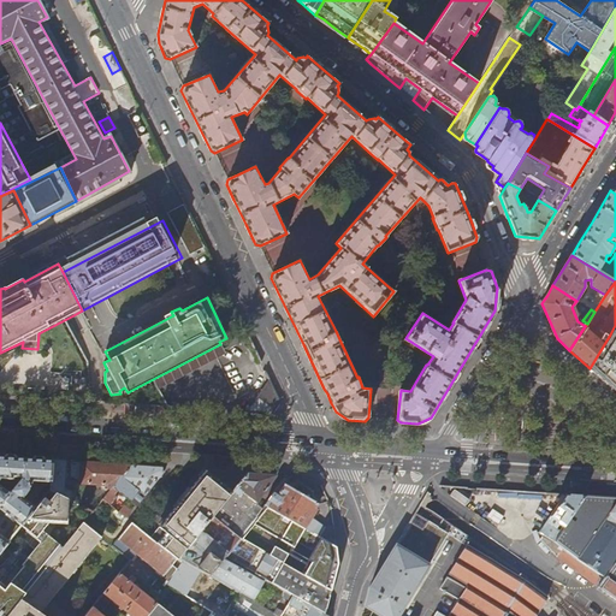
[(584,319),(575,312),(574,313),(578,321),(585,326),(587,324),(582,320),(584,319)]
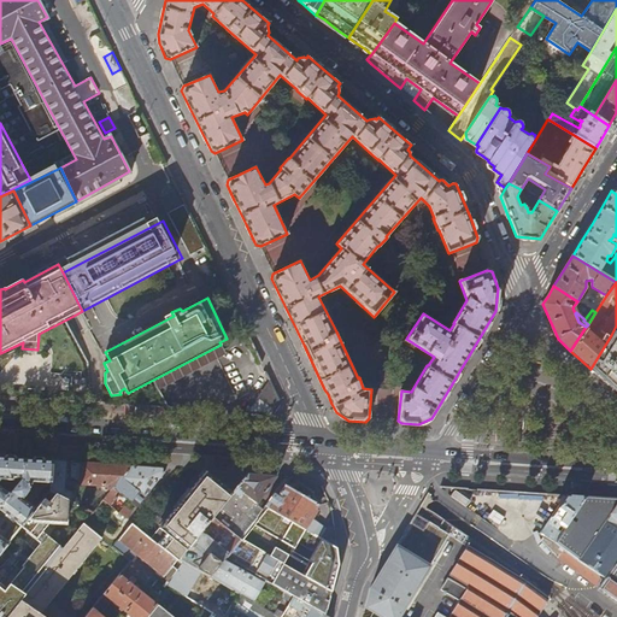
[(616,339),(611,335),(591,369),(600,377),(610,387),(615,386),(616,387),(616,339)]
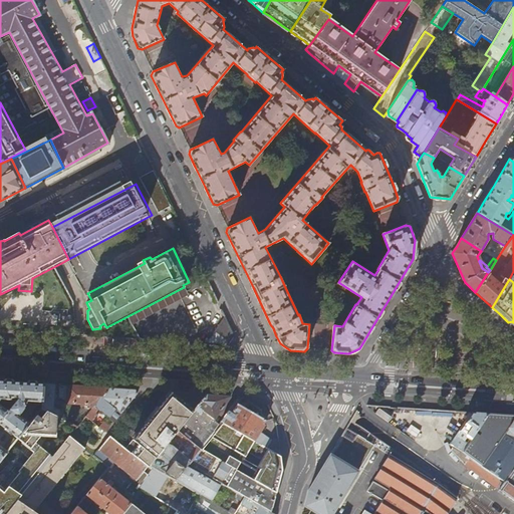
[(422,319),(415,315),(409,325),(416,329),(422,319)]
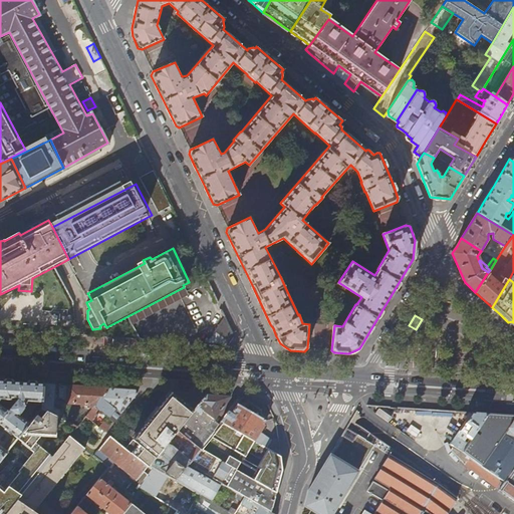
[(227,346),(234,335),(225,316),(207,344),(227,346)]
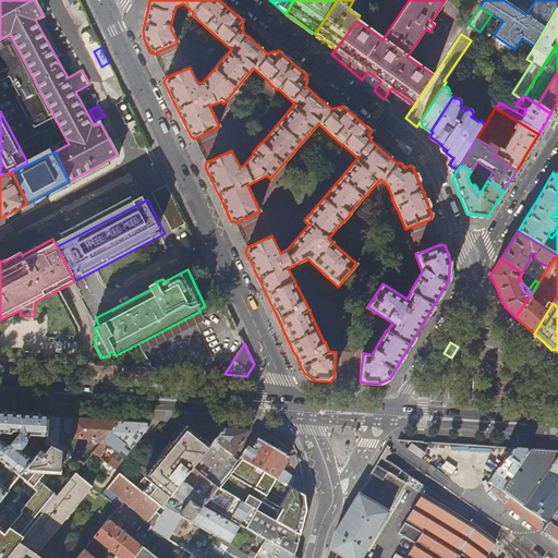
[(10,414),(0,413),(0,459),(20,476),(20,475),(32,461),(20,450),(20,449),(22,449),(23,449),(27,444),(27,441),(26,440),(28,438),(29,436),(46,437),(48,416),(10,414)]
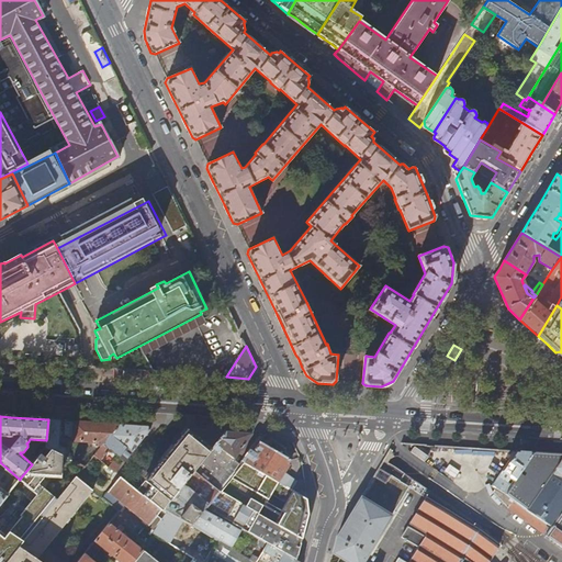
[(60,420),(48,419),(46,440),(46,448),(63,456),(68,459),(69,449),(58,448),(60,420)]
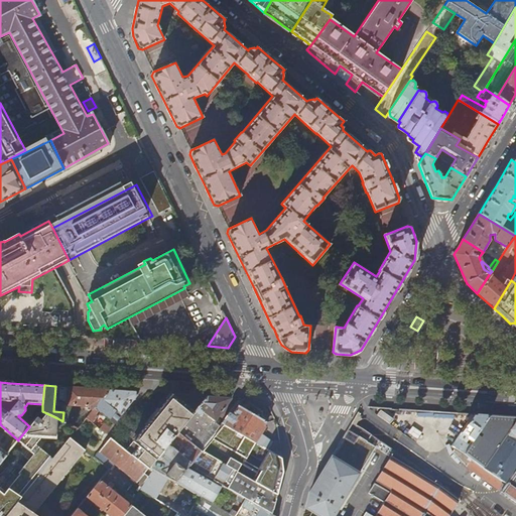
[(101,400),(109,390),(103,389),(59,387),(60,399),(63,399),(63,402),(67,402),(67,404),(88,405),(93,410),(101,400)]
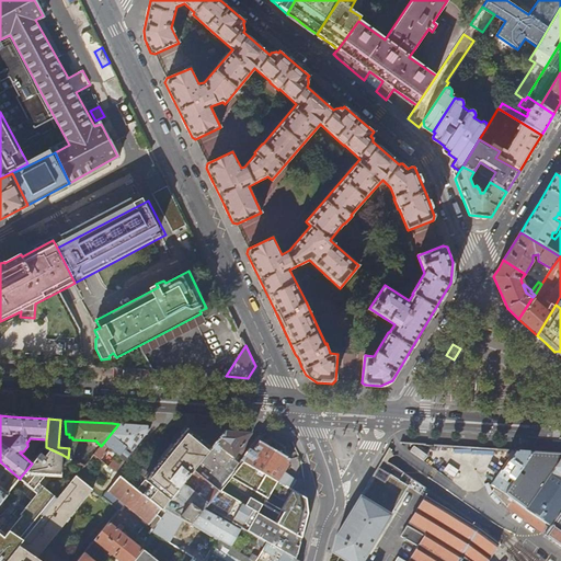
[(148,426),(118,424),(110,435),(132,451),(149,430),(148,426)]
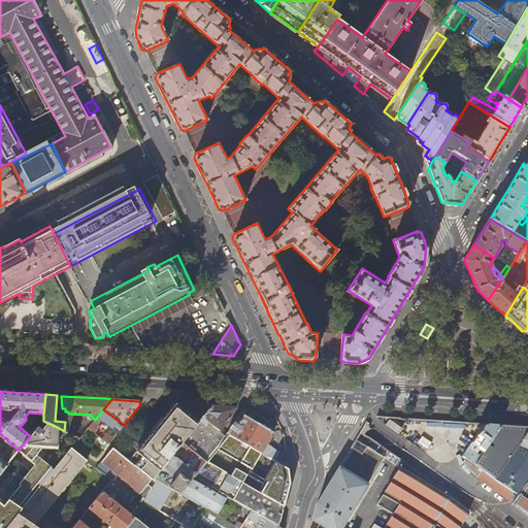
[(176,403),(129,461),(152,480),(212,406),(176,403)]
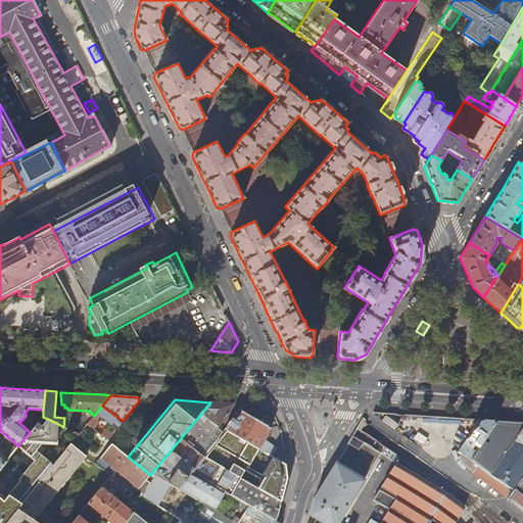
[(225,403),(210,402),(150,475),(153,477),(154,475),(178,489),(191,473),(215,444),(226,430),(285,464),(283,446),(275,446),(262,438),(269,428),(267,427),(263,421),(263,419),(250,410),(246,410),(244,408),(247,406),(245,405),(243,405),(223,429),(223,431),(216,426),(235,403),(225,403)]
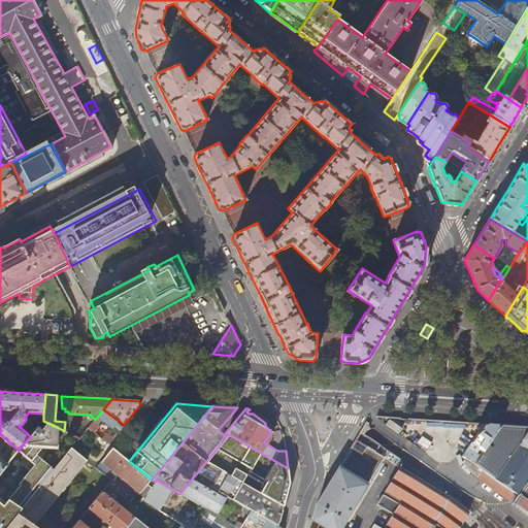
[(124,425),(103,409),(95,420),(89,428),(91,430),(100,420),(117,433),(124,425)]
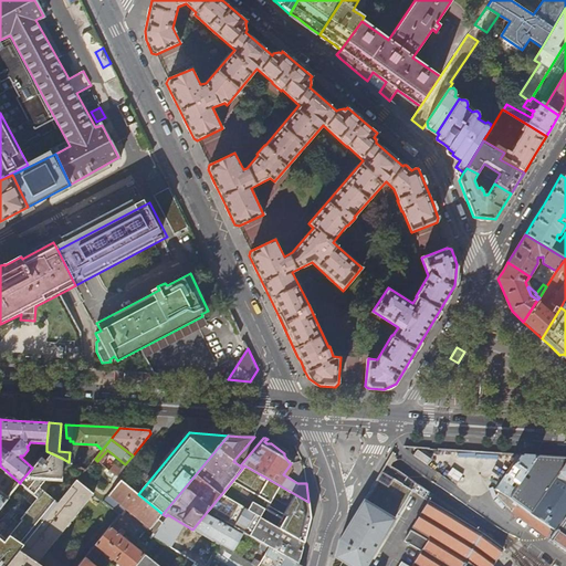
[(63,459),(46,451),(32,468),(20,482),(34,493),(48,478),(59,478),(61,477),(62,474),(63,459)]
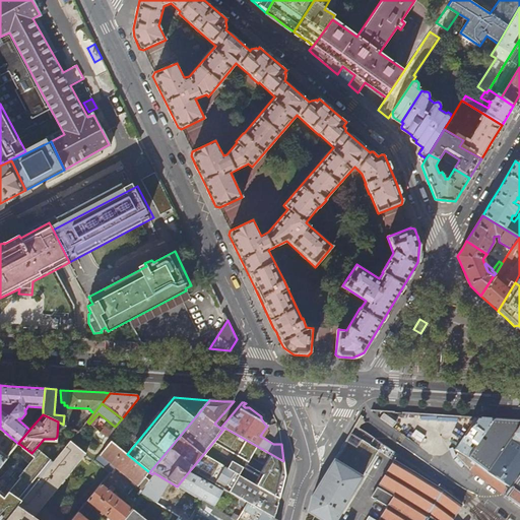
[(472,443),(475,445),(494,417),(489,417),(477,416),(456,450),(459,452),(467,458),(472,448),(470,447),(472,443)]
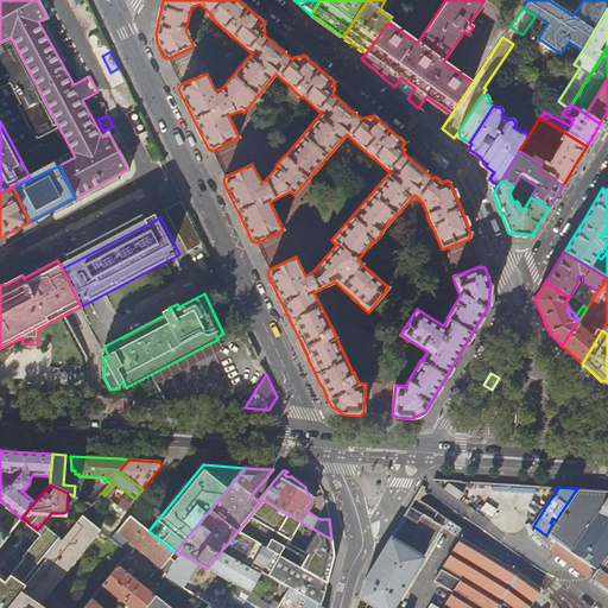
[(607,495),(607,491),(577,488),(556,520),(552,524),(546,536),(570,552),(607,495)]
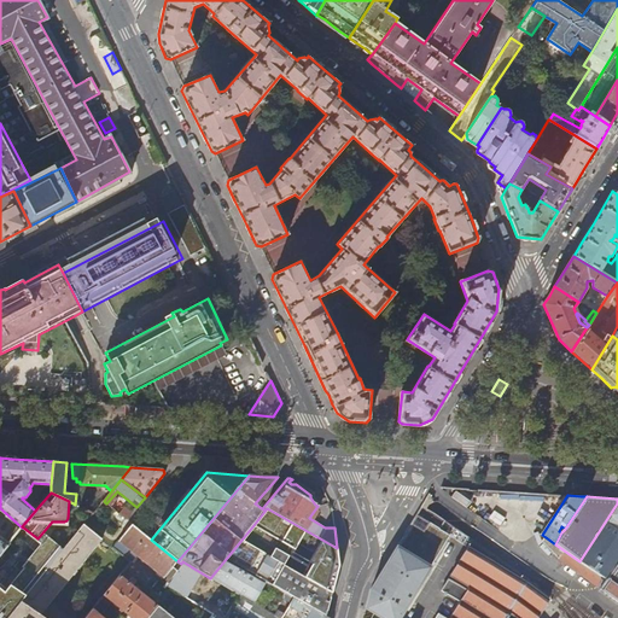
[(617,503),(579,561),(607,581),(617,564),(617,503)]
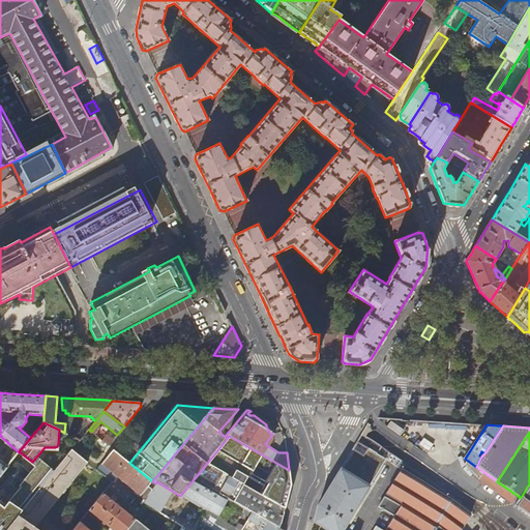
[(314,522),(328,529),(343,529),(370,484),(352,474),(362,455),(363,455),(367,449),(377,454),(381,446),(365,437),(361,434),(335,476),(318,506),(316,512),(314,522)]
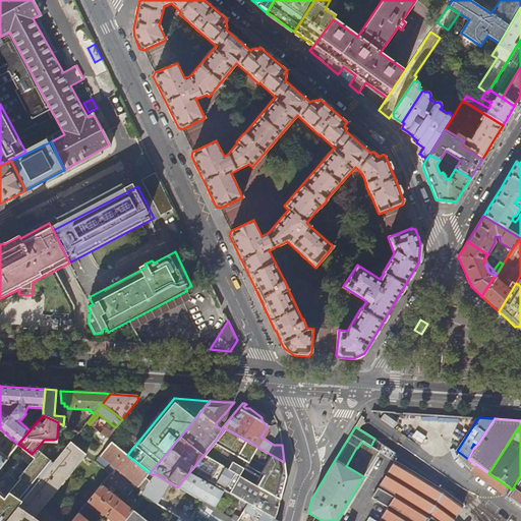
[(101,433),(107,438),(111,433),(105,428),(101,433)]
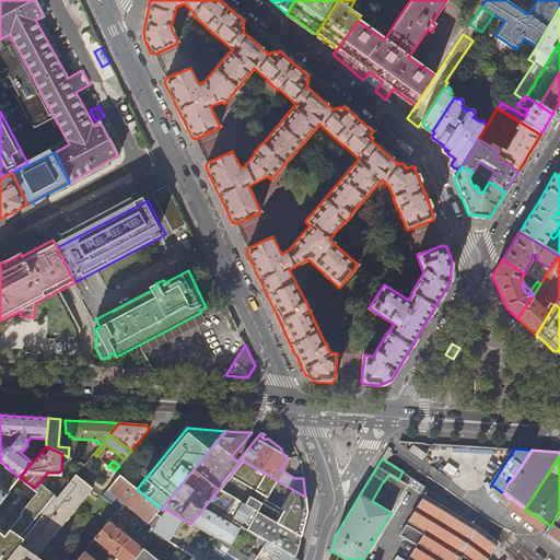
[(305,497),(242,461),(230,476),(266,496),(268,491),(282,499),(276,511),(279,513),(275,522),(298,535),(307,513),(305,497)]
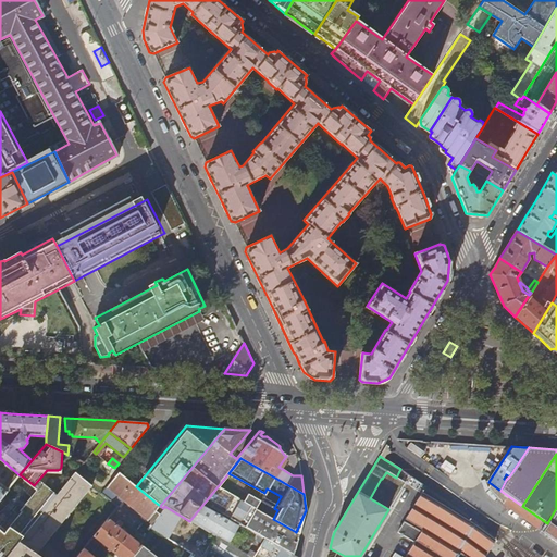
[(405,483),(410,475),(400,469),(396,478),(386,472),(382,479),(381,479),(370,498),(388,509),(405,483)]
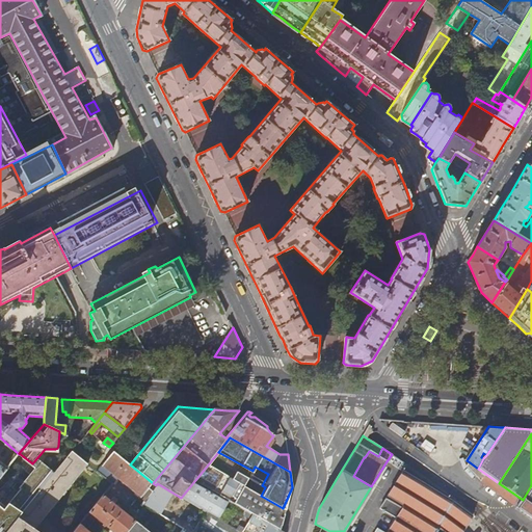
[(153,483),(130,464),(113,450),(96,471),(113,484),(117,478),(147,501),(153,490),(149,487),(153,483)]
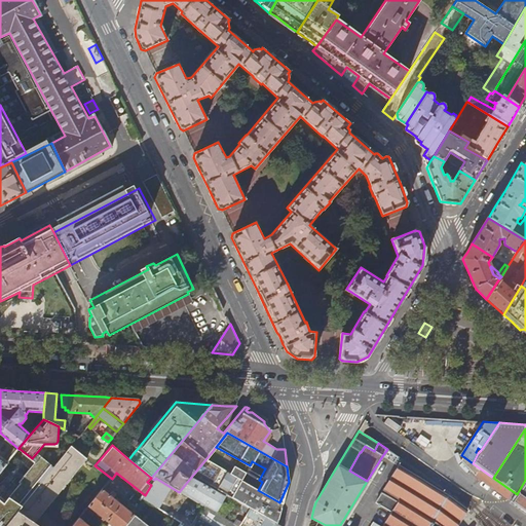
[(37,525),(34,524),(86,459),(71,447),(54,466),(4,525),(37,525)]
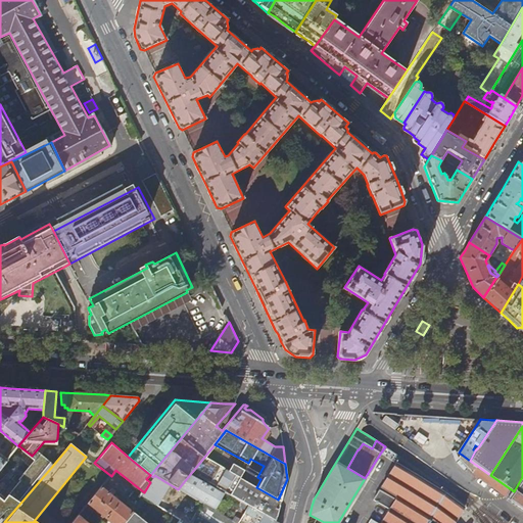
[(0,522),(4,522),(54,464),(42,454),(6,496),(0,492),(0,522)]
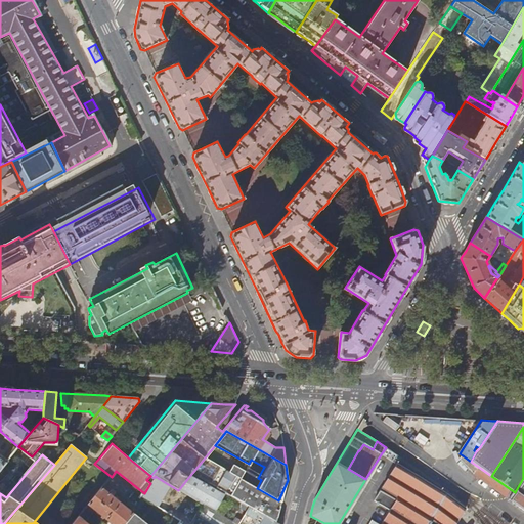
[(471,462),(463,455),(460,460),(467,467),(471,462)]
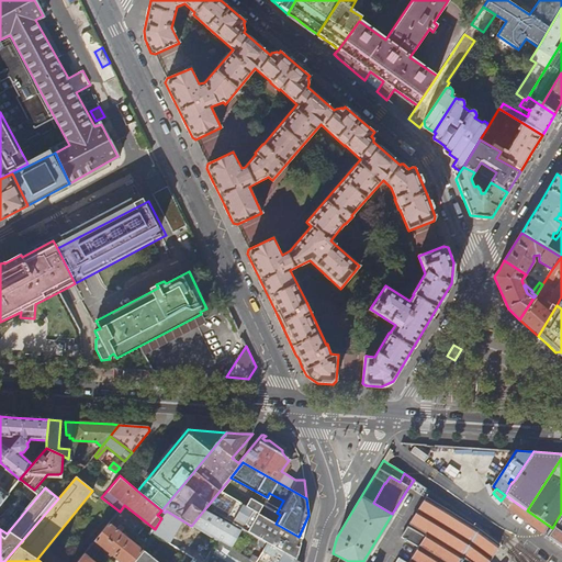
[(505,495),(501,501),(506,506),(526,520),(547,536),(552,528),(527,510),(505,495)]
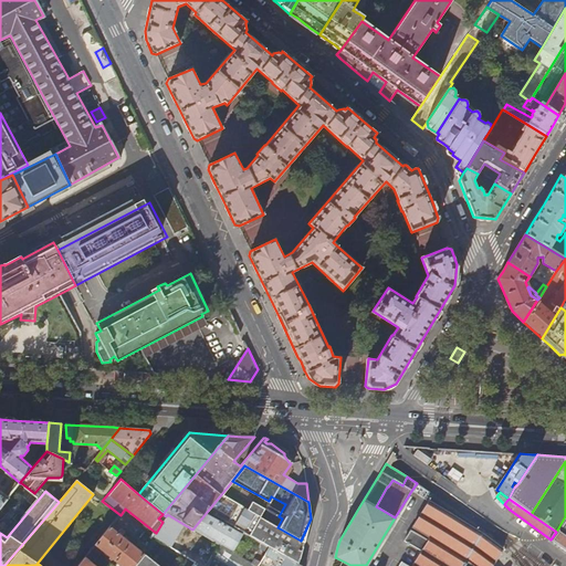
[(463,565),(468,562),(467,561),(484,534),(429,501),(413,527),(430,537),(429,541),(411,530),(405,541),(409,544),(398,563),(402,565),(401,565),(463,565)]
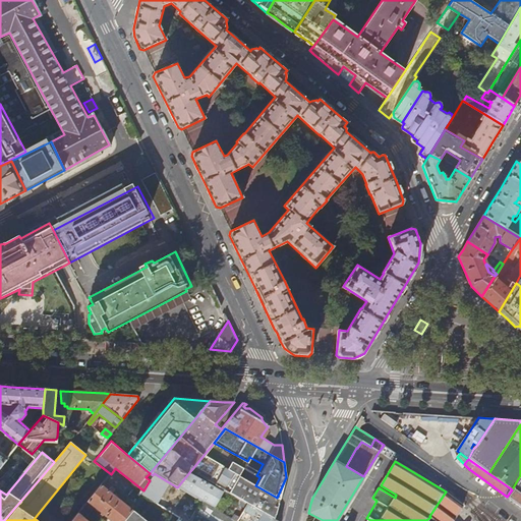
[(255,485),(229,470),(220,465),(211,482),(224,490),(242,502),(275,520),(278,510),(280,500),(277,498),(255,485)]
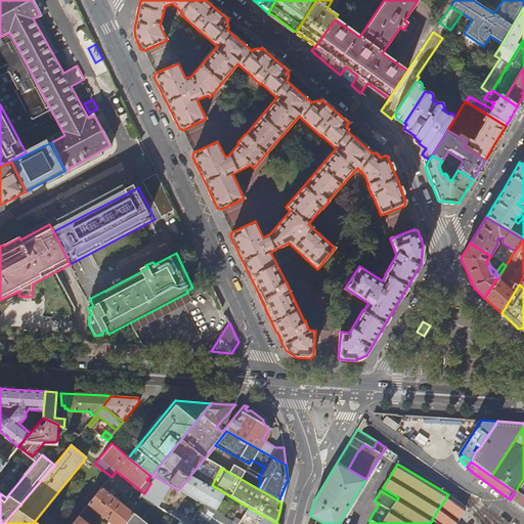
[(215,512),(225,493),(212,485),(191,474),(178,490),(215,512)]
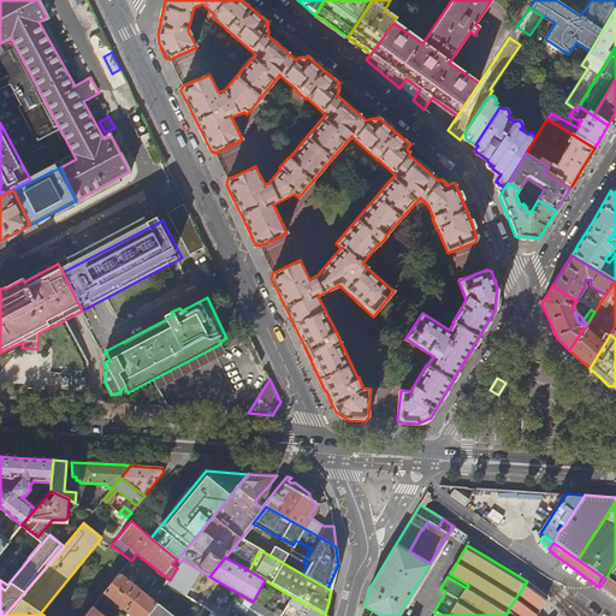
[(615,615),(615,562),(605,579),(599,587),(615,599),(615,615)]
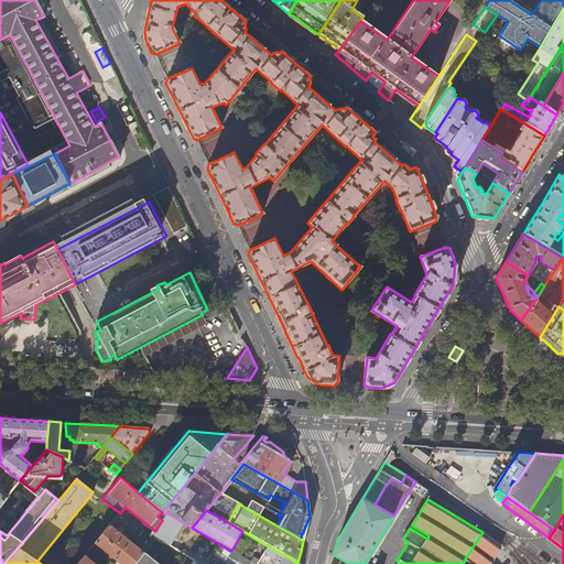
[(133,563),(143,553),(126,540),(128,538),(125,535),(123,538),(121,535),(125,531),(119,528),(116,531),(109,525),(94,544),(118,563),(133,563)]
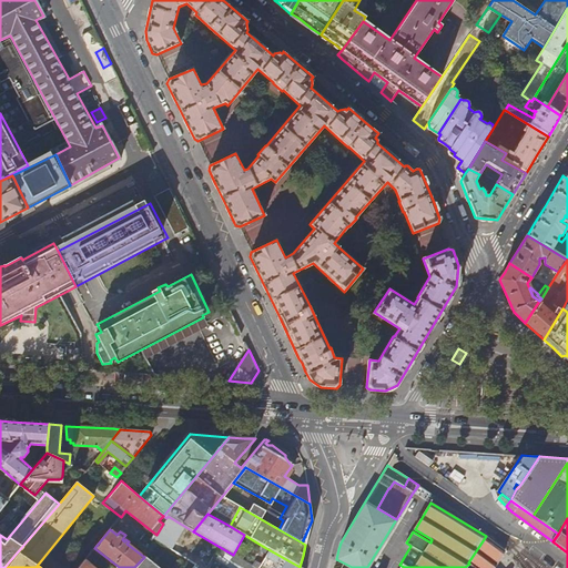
[(468,563),(469,564),(475,567),(494,567),(505,550),(486,536),(468,563)]
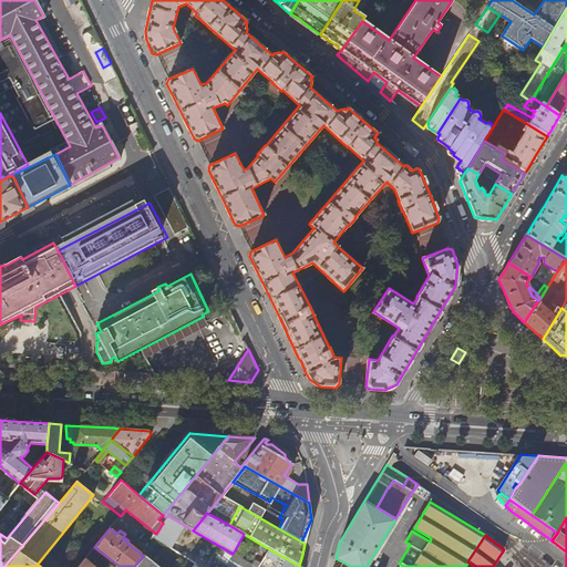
[(300,566),(299,566),(264,546),(261,549),(267,553),(260,564),(255,560),(253,565),(256,566),(300,566)]
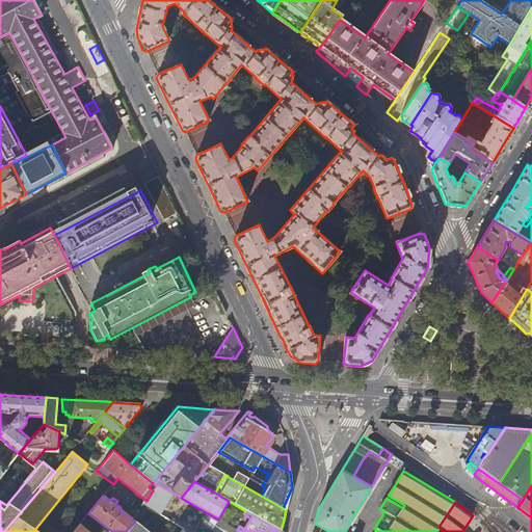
[(135,522),(126,531),(138,531),(143,527),(135,521),(135,522)]
